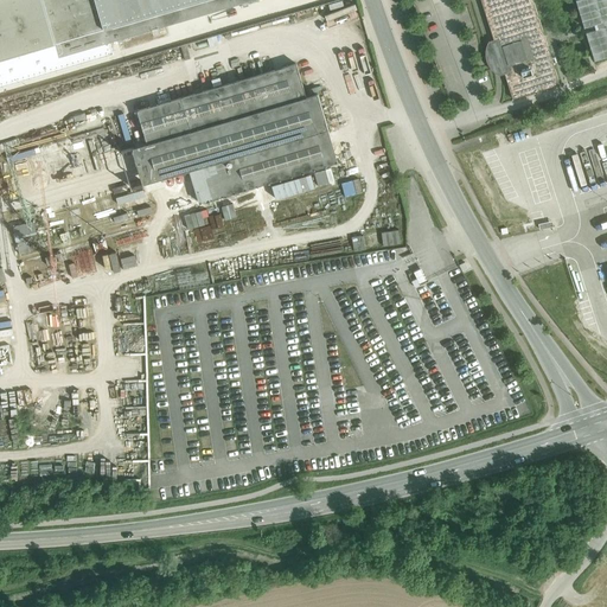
[(0,0),(0,58),(56,43),(59,56),(250,0),(0,0)]
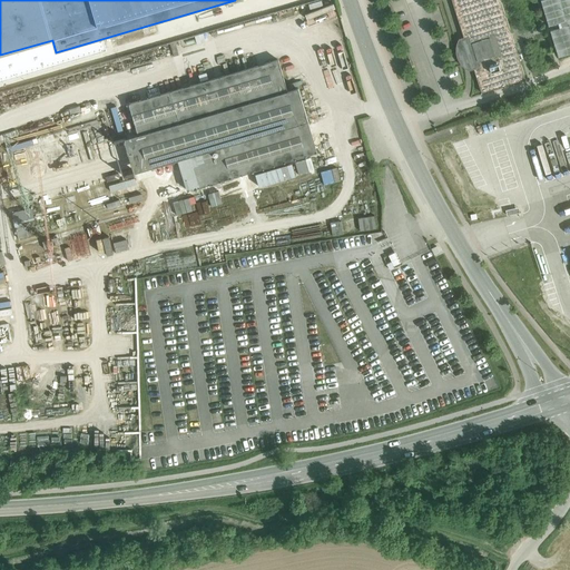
[(526,78),(500,0),(451,0),(463,37),(460,38),(457,42),(455,47),(455,52),(457,57),(459,61),(461,66),(465,69),(470,71),(474,69),(481,92),(526,78)]
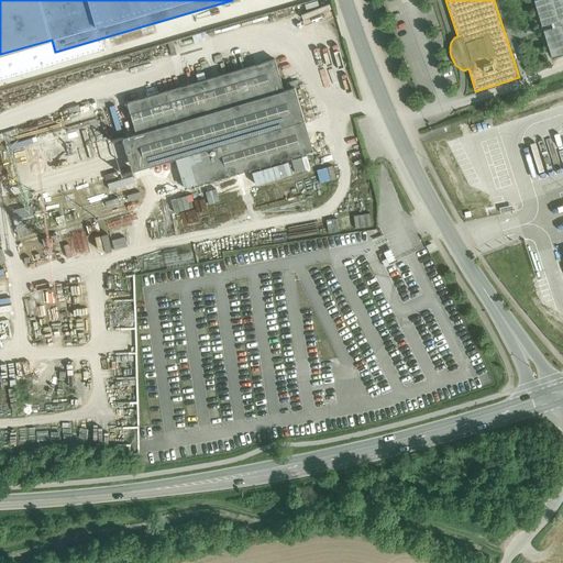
[(550,54),(562,51),(562,0),(533,0),(541,26),(542,25),(550,54)]
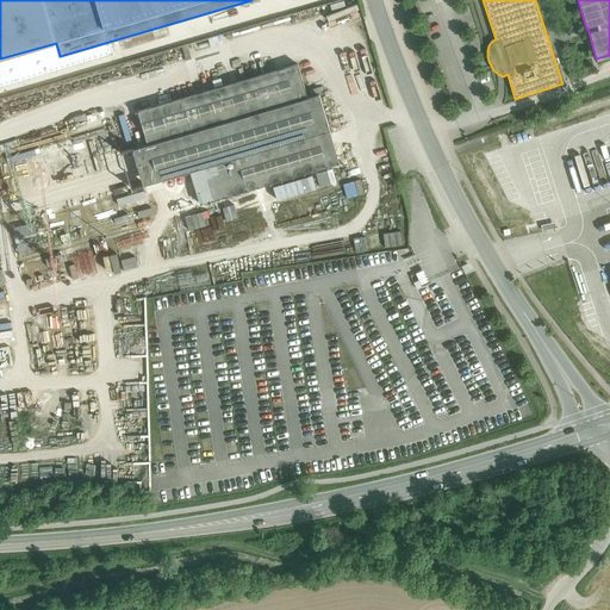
[(192,131),(157,141),(168,176),(203,167),(212,200),(328,167),(318,134),(330,130),(319,93),(307,97),(298,64),(182,98),(192,131)]
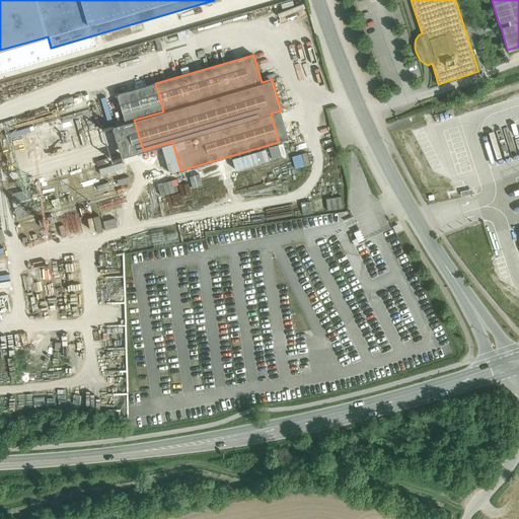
[(269,159),(287,154),(283,143),(266,148),(269,159)]
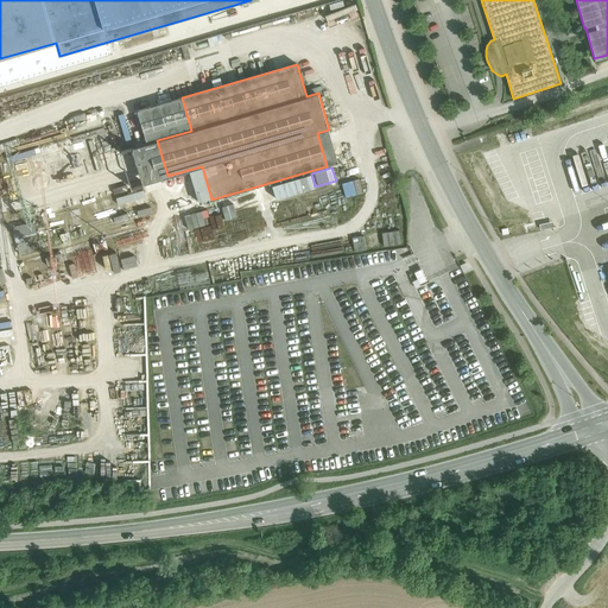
[(271,184),(276,198),(315,187),(310,172),(271,184)]
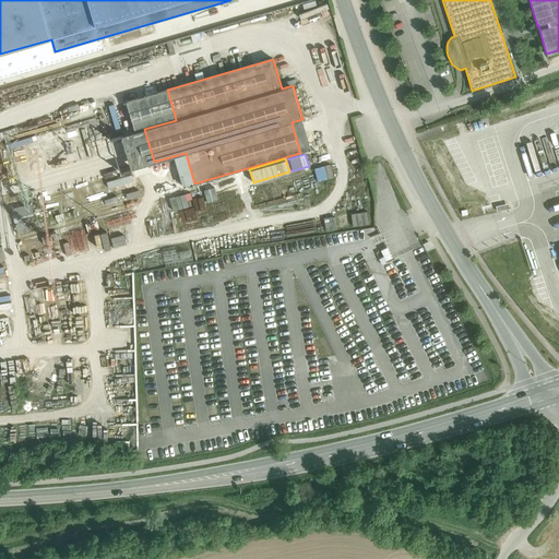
[(30,203),(18,206),(21,216),(33,213),(30,203)]
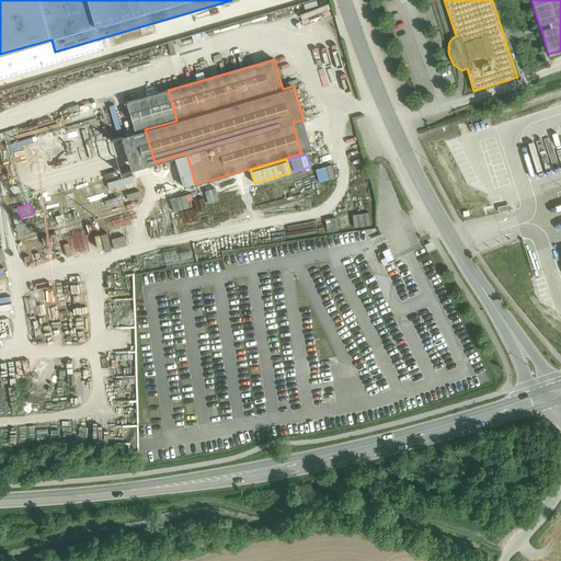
[(387,249),(393,261),(397,259),(391,247),(387,249)]
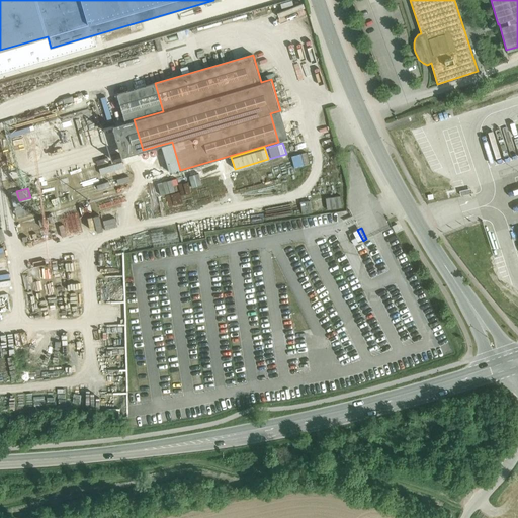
[(356,238),(351,240),(354,245),(363,241),(357,230),(353,232),(356,238)]
